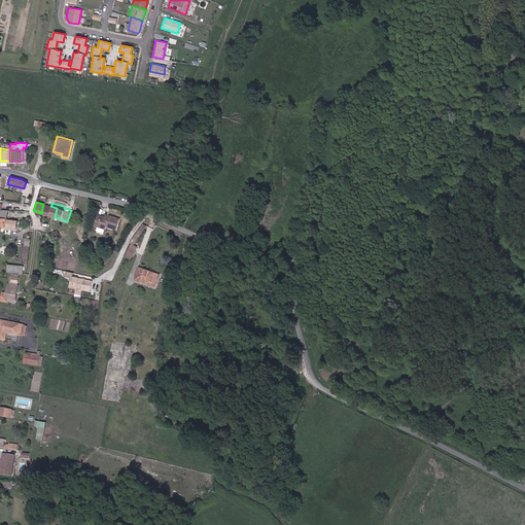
[(41,213),(48,215),(50,206),(43,204),(41,213)]
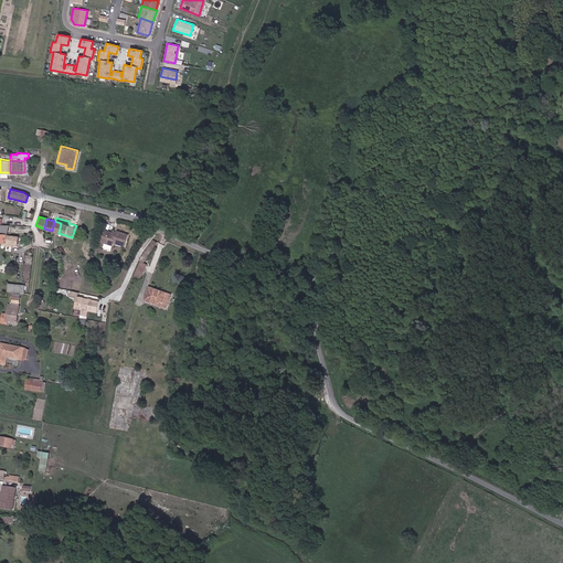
[(52,231),(59,233),(61,223),(54,221),(52,231)]
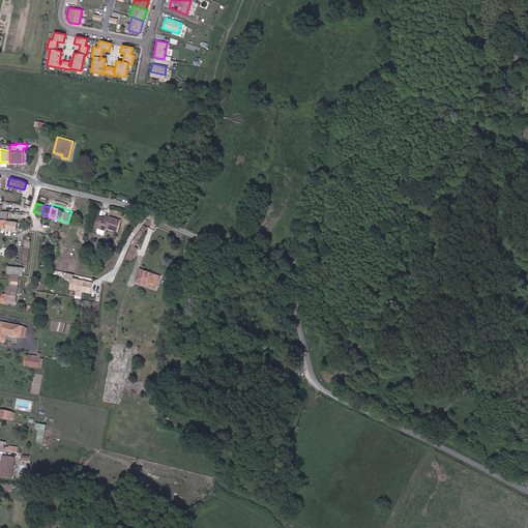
[(96,215),(93,226),(104,230),(105,227),(115,230),(119,220),(108,215),(108,217),(107,218),(105,217),(96,215)]
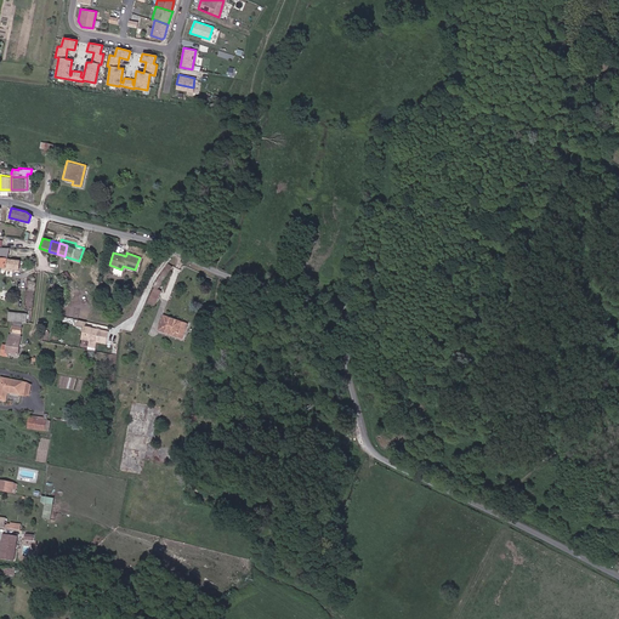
[(0,265),(17,270),(18,259),(6,257),(0,256),(0,265)]
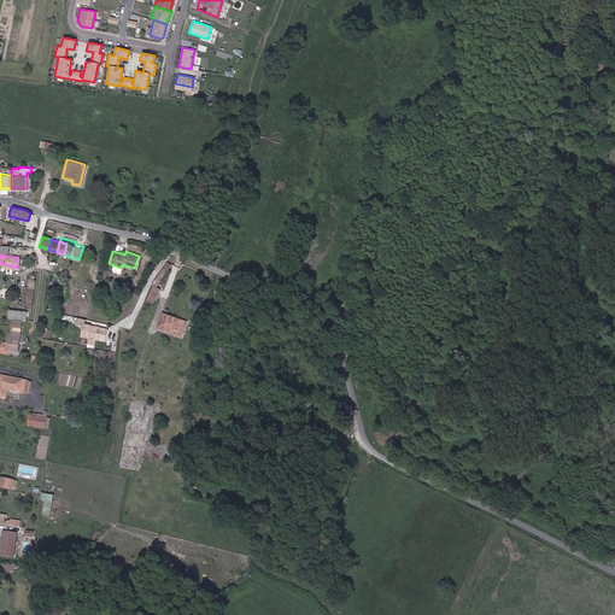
[(148,291),(156,294),(159,288),(154,286),(169,264),(165,262),(150,283),(152,285),(148,291)]
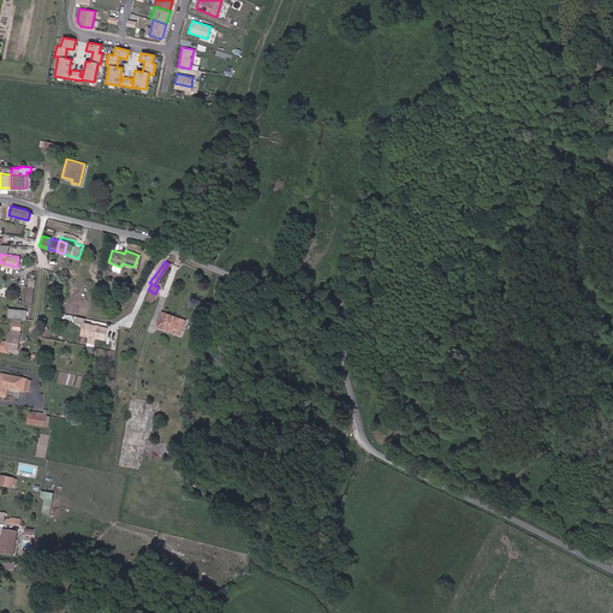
[(60,285),(47,281),(45,291),(52,293),(52,291),(57,292),(58,289),(59,289),(60,285)]
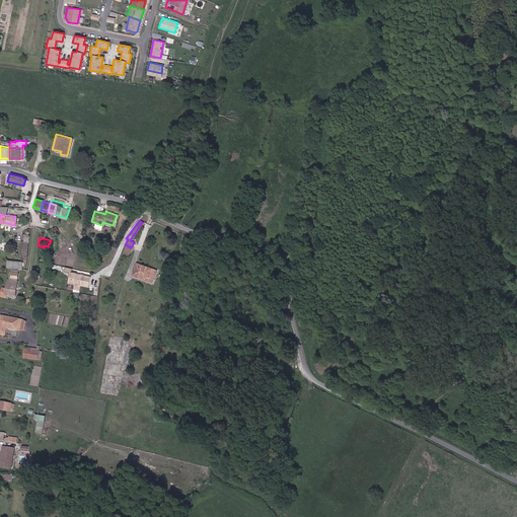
[(7,259),(6,267),(20,268),(21,261),(7,259)]
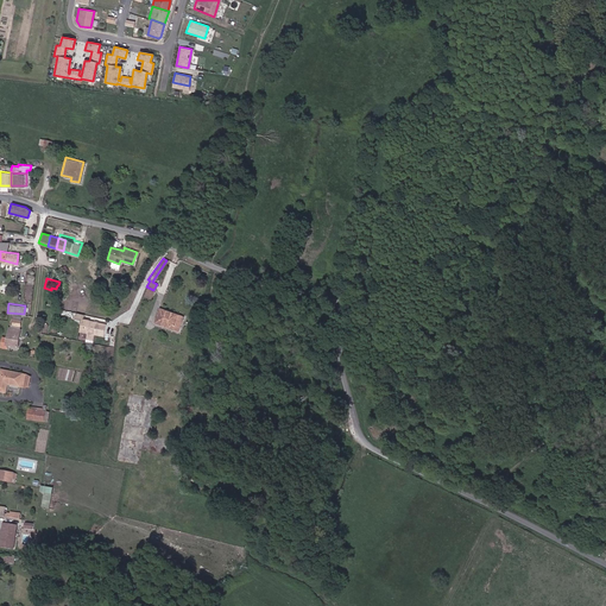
[(182,316),(158,307),(153,321),(176,329),(182,316)]
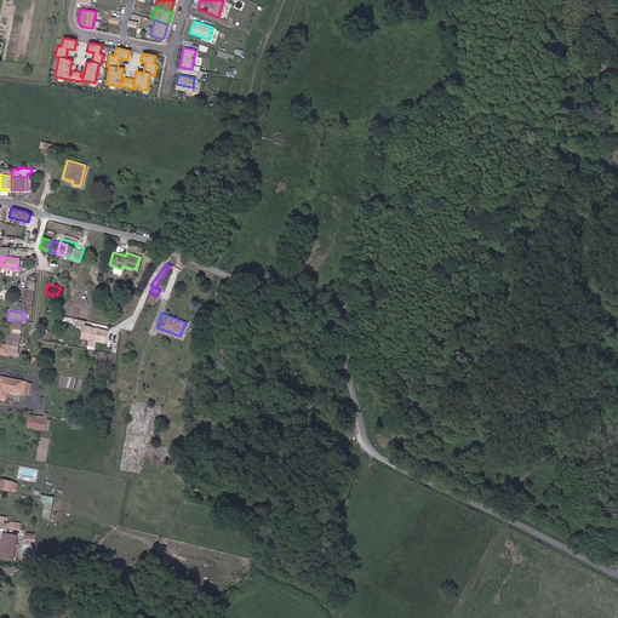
[(104,342),(108,328),(84,324),(85,320),(78,318),(76,324),(84,326),(81,337),(89,338),(97,339),(104,342)]
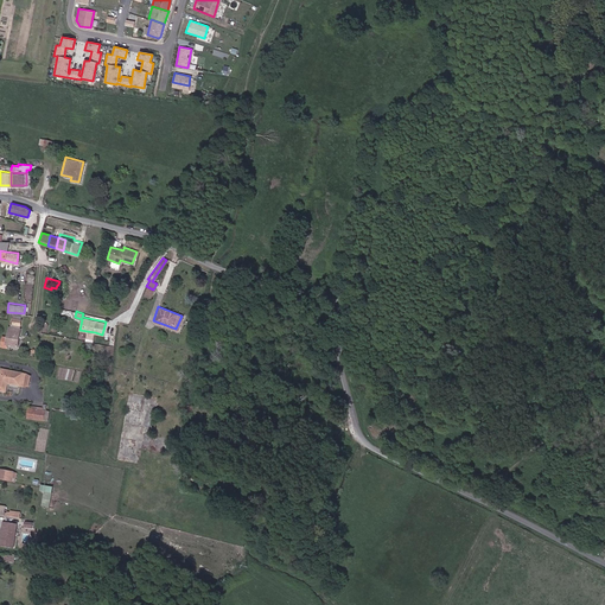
[(16,345),(20,319),(11,318),(10,326),(8,326),(6,336),(1,335),(0,344),(5,345),(5,343),(16,345)]
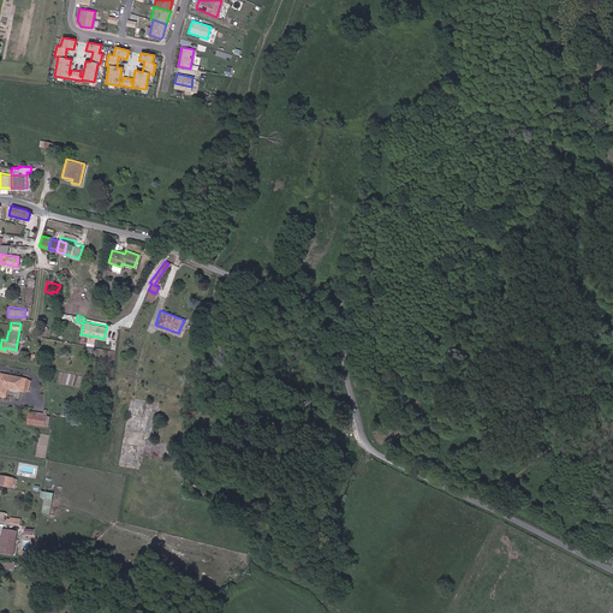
[(27,390),(29,380),(27,378),(0,372),(0,394),(4,396),(6,387),(23,390),(27,390)]
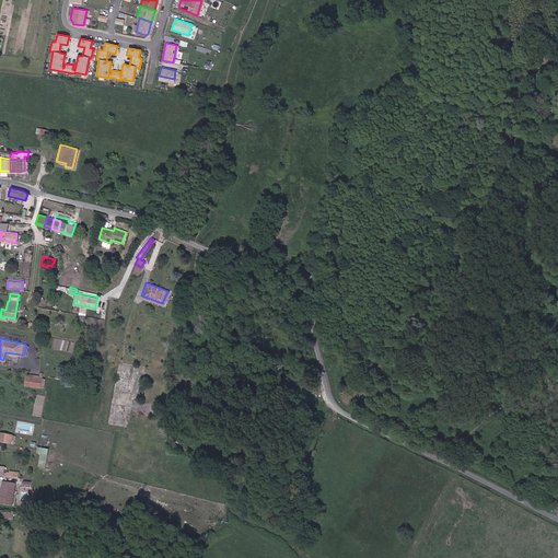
[(117,361),(105,421),(126,426),(131,399),(132,392),(138,393),(143,394),(148,370),(142,369),(143,365),(117,361)]
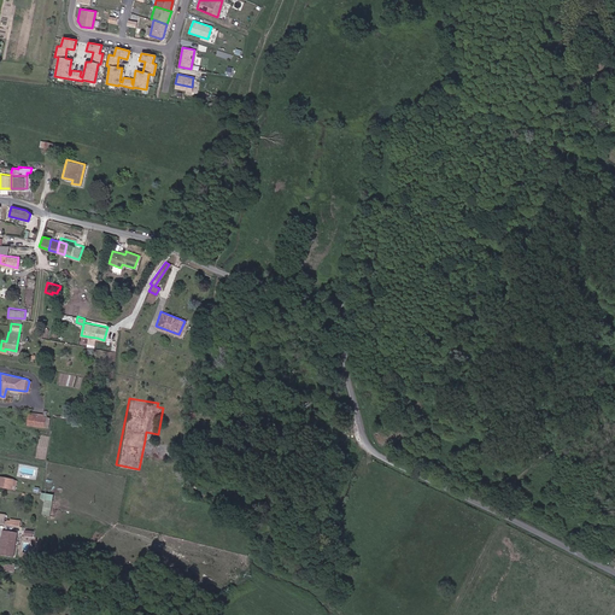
[(42,426),(44,416),(28,413),(25,423),(42,426)]
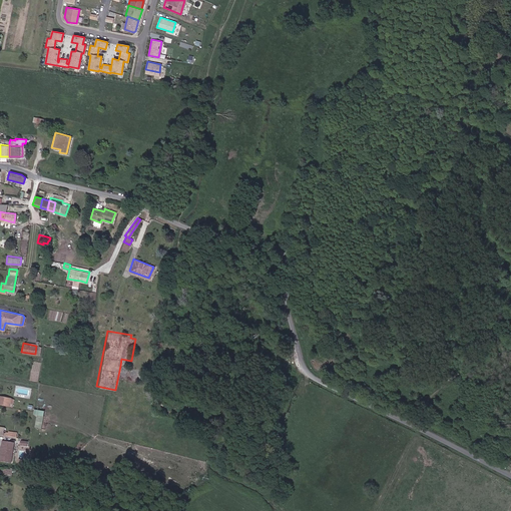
[(12,398),(0,395),(0,403),(8,405),(9,402),(11,402),(12,398)]
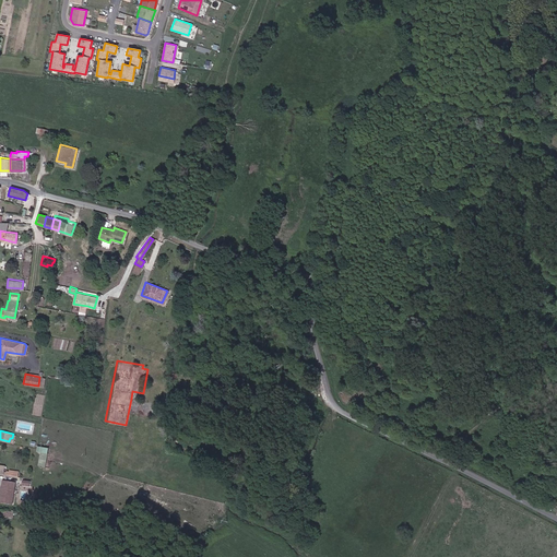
[(46,452),(38,451),(36,464),(43,465),(46,452)]
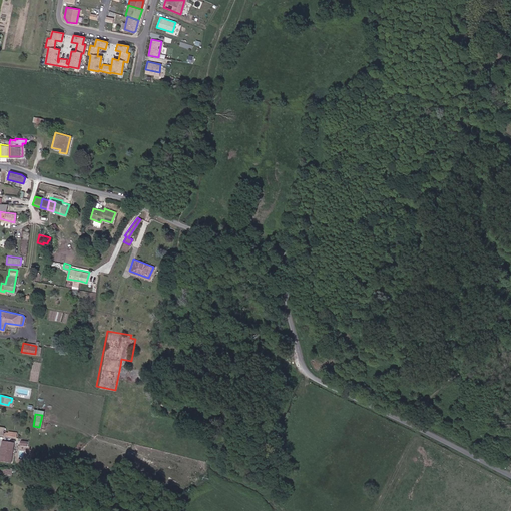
[(12,441),(1,440),(0,446),(0,458),(9,460),(12,441)]
